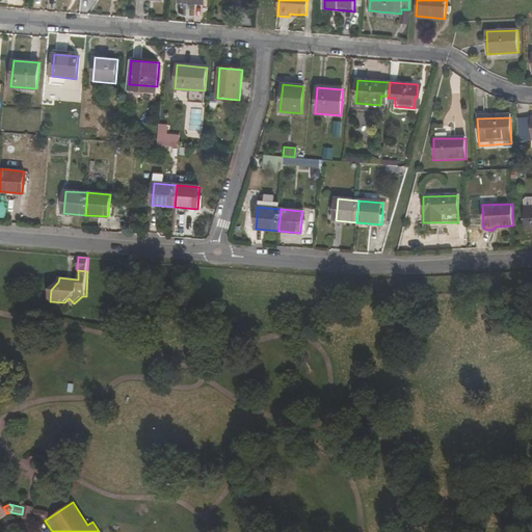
[(21,517),(30,520),(31,516),(33,509),(33,506),(29,505),(24,504),(23,507),(22,514),(21,517)]
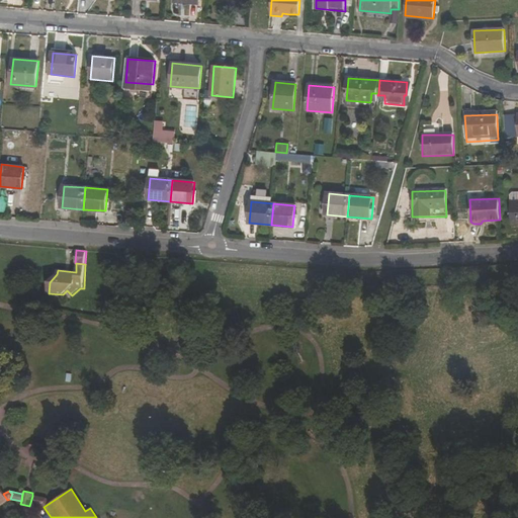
[(50,503),(47,499),(32,496),(30,503),(42,505),(44,507),(50,503)]
